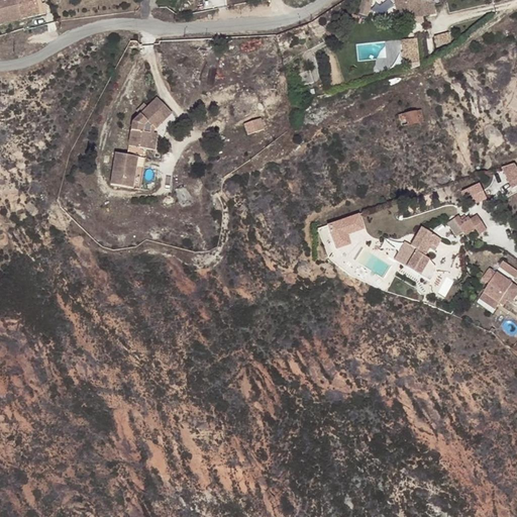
[(370,0),(358,0),(354,13),(365,16),(370,0)]
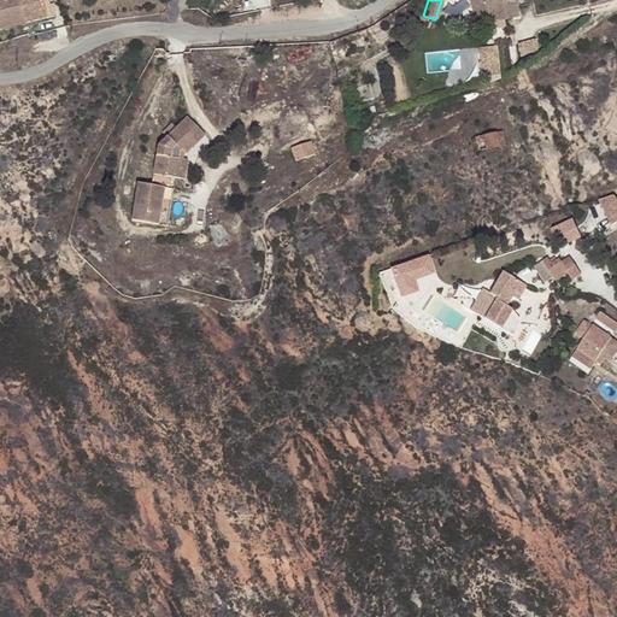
[(498,0),(466,0),(472,24),(487,22),(500,19),(517,16),(513,0),(500,0),(498,0)]
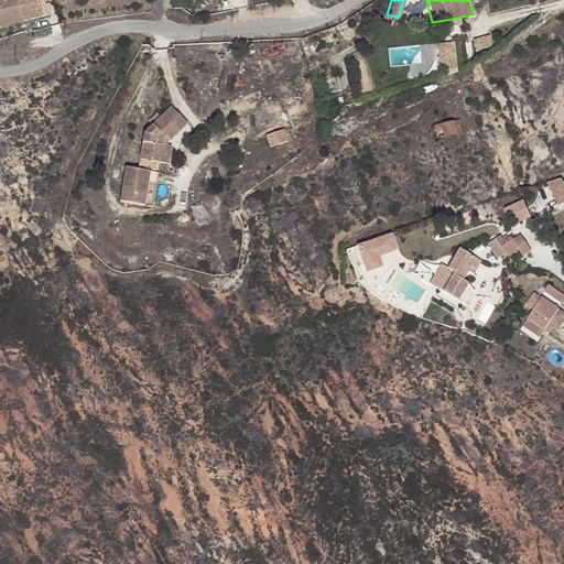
[(0,13),(0,47),(31,40),(51,35),(45,11),(25,17),(23,8),(0,13)]
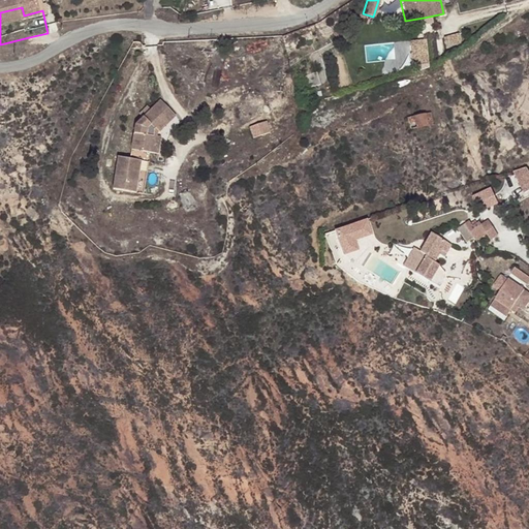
[(429,17),(417,19),(419,27),(431,24),(429,17)]
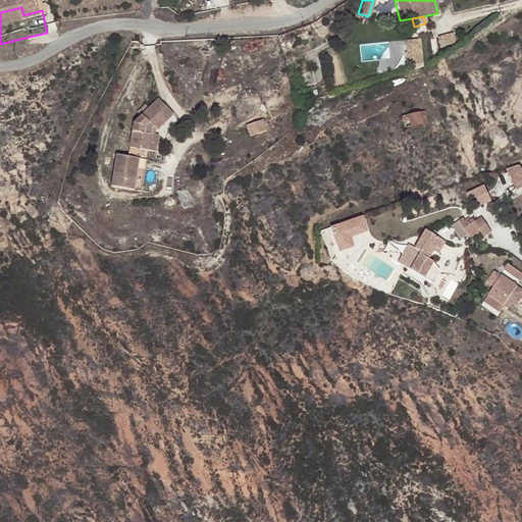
[(456,44),(453,32),(435,37),(439,49),(456,44)]
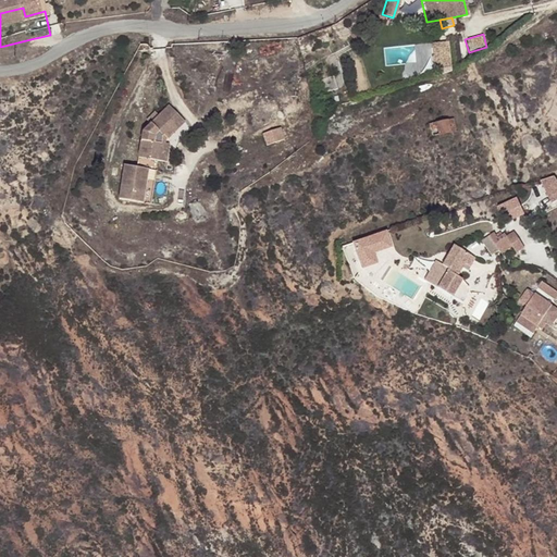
[(440,46),(424,47),(425,58),(441,57),(440,46)]
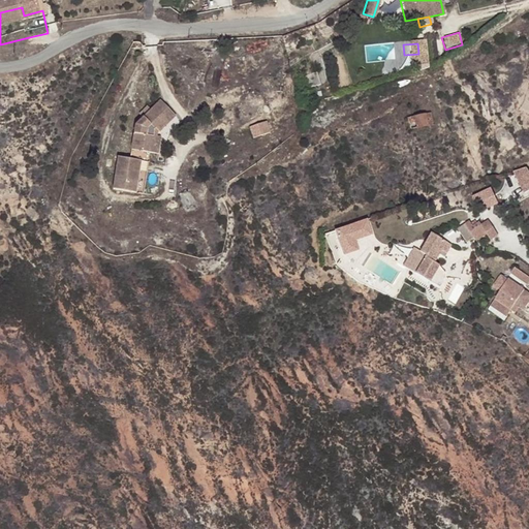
[(174,116),(157,99),(148,109),(145,105),(136,113),(141,117),(132,124),(132,125),(127,149),(156,154),(158,137),(156,136),(157,132),(174,116)]
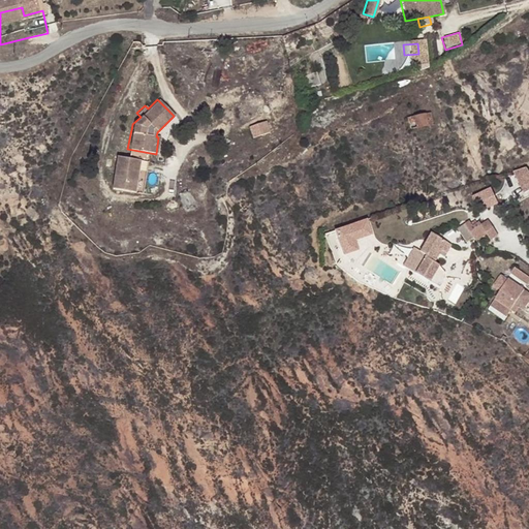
[(431,124),(429,113),(406,117),(407,127),(431,124)]
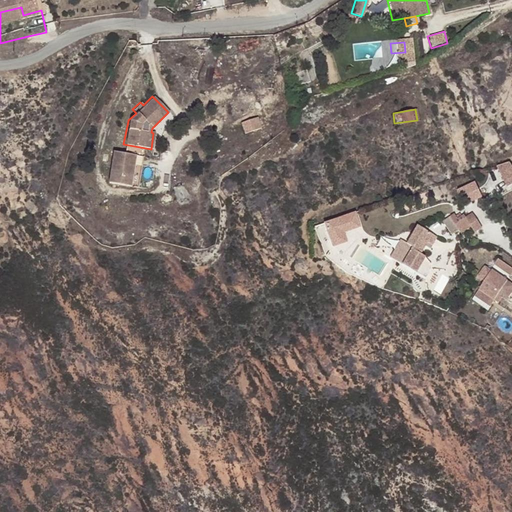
[(259,128),(255,117),(239,123),(243,133),(259,128)]
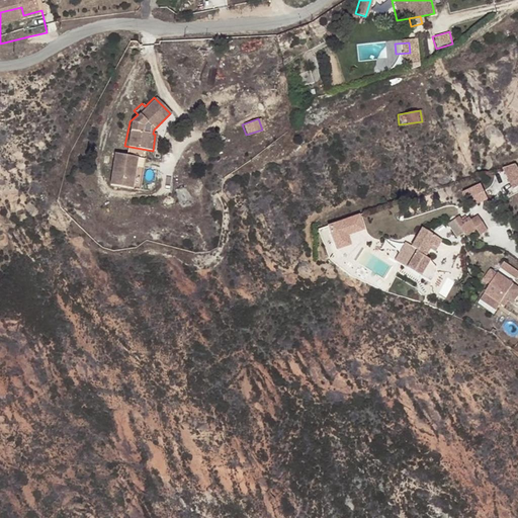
[(132,188),(136,157),(112,153),(107,184),(132,188)]
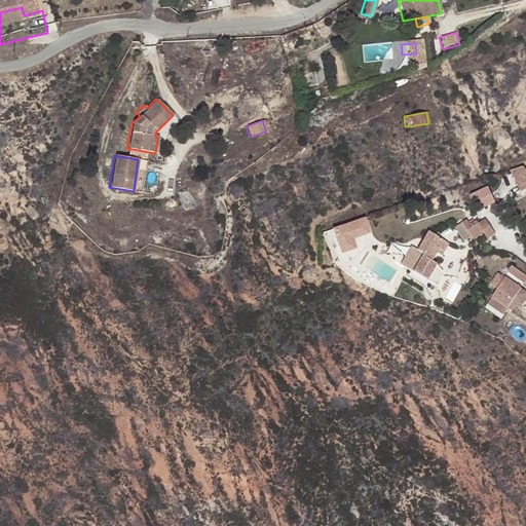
[(519,191),(525,188),(525,164),(511,171),(519,191)]
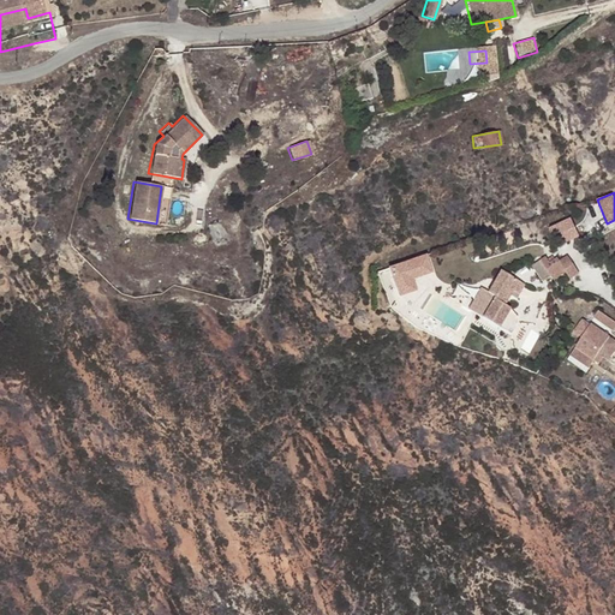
[(553,226),(561,244),(578,237),(569,219),(553,226)]
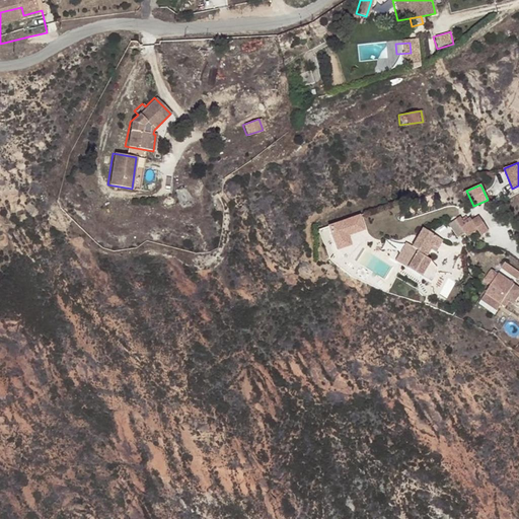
[(359,217),(321,225),(327,251),(349,247),(346,235),(362,231),(359,217)]
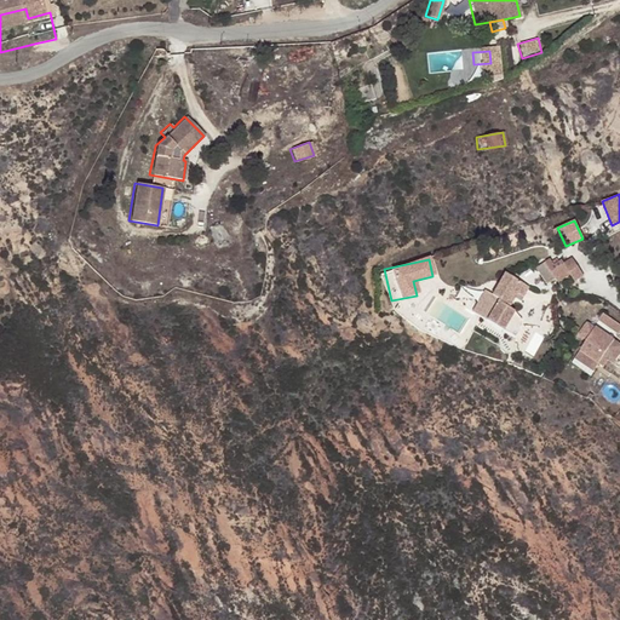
[(561,262),(550,269),(556,280),(558,282),(569,274),(574,281),(584,275),(573,259),(563,265),(561,262)]
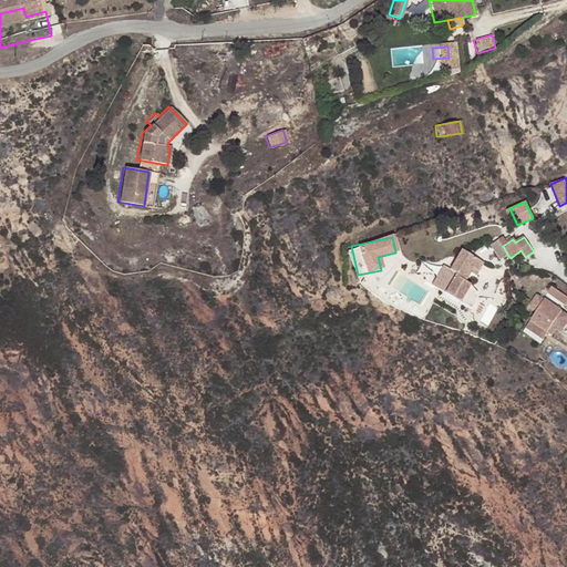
[(500,240),(491,246),(500,261),(508,256),(503,246),(500,240)]
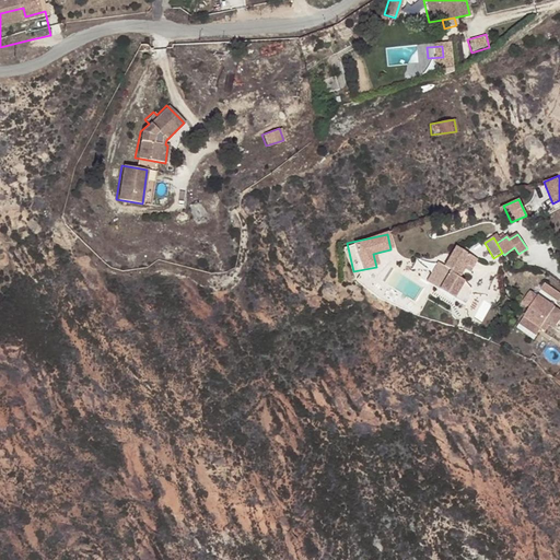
[(478,260),(455,248),(444,268),(438,264),(431,277),(427,283),(432,287),(451,295),(466,304),(471,295),(471,291),(469,287),(466,283),(461,280),(468,266),(474,268),(478,260)]
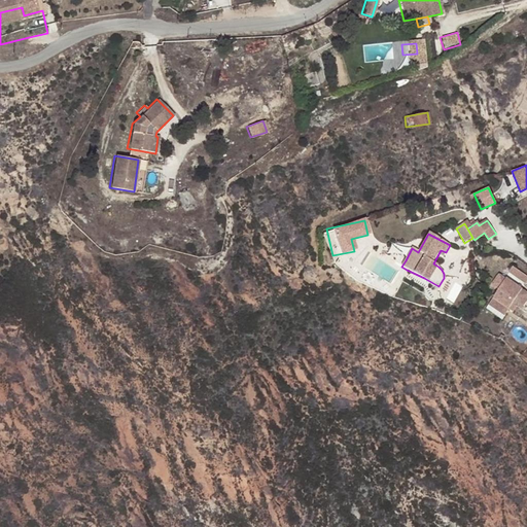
[(526,284),(526,283),(526,273),(513,265),(507,273),(526,284)]
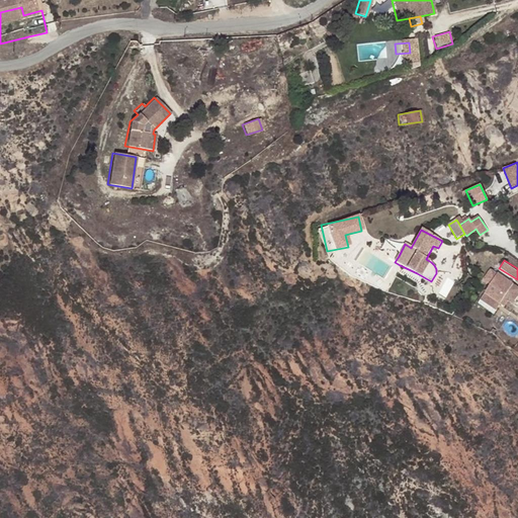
[(417,273),(400,265),(398,267),(415,276),(417,273)]
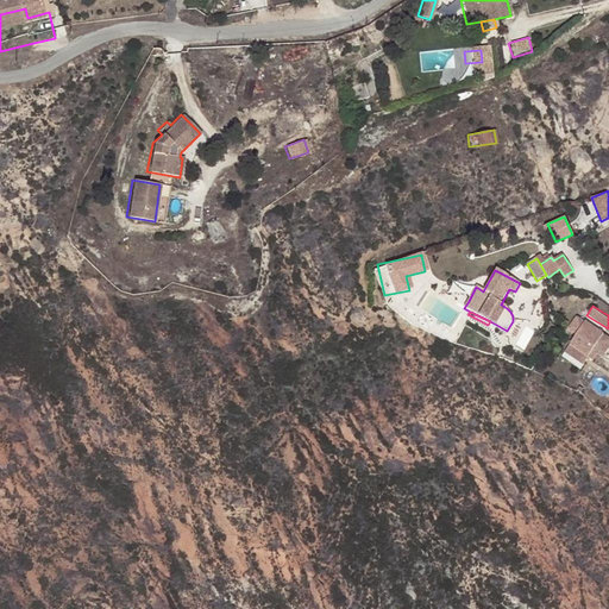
[(577,316),(567,330),(576,336),(569,346),(588,358),(604,333),(585,320),(585,321),(577,316)]
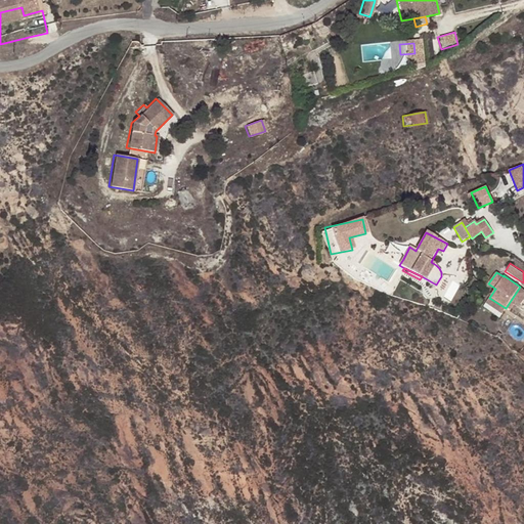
All buildings are outlined.
